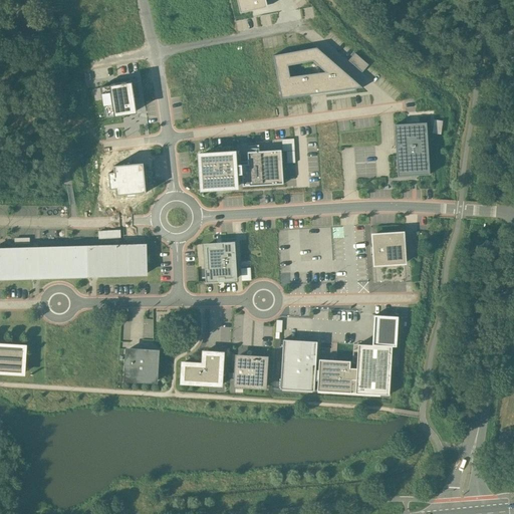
[(237,0),(240,13),(268,7),(265,0),(237,0)]
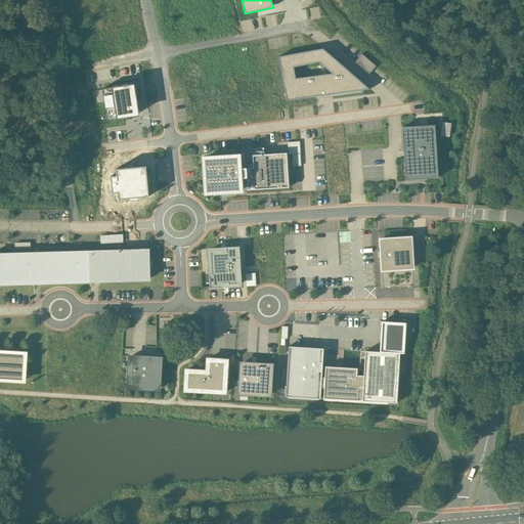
[(322,48),(278,56),(287,100),(369,89),(322,48)]
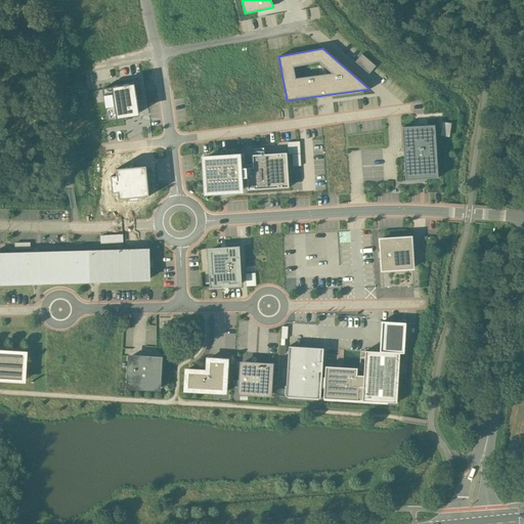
[(102,89),(107,121),(139,116),(134,84),(102,89)]
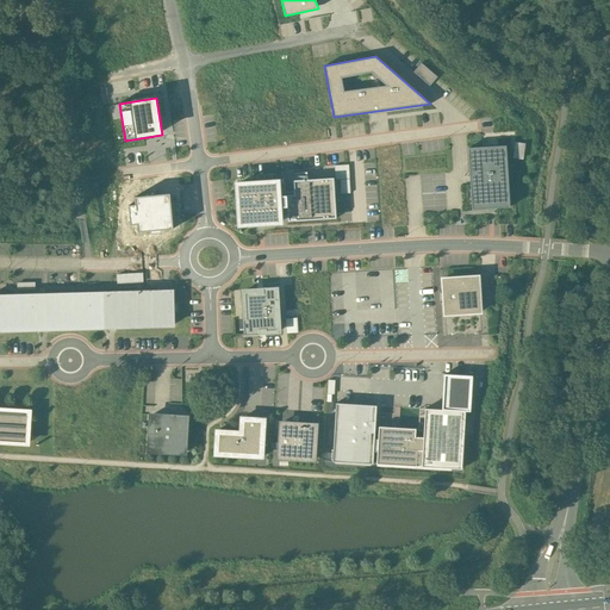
[(516,157),(526,159),(528,143),(518,142),(516,157)]
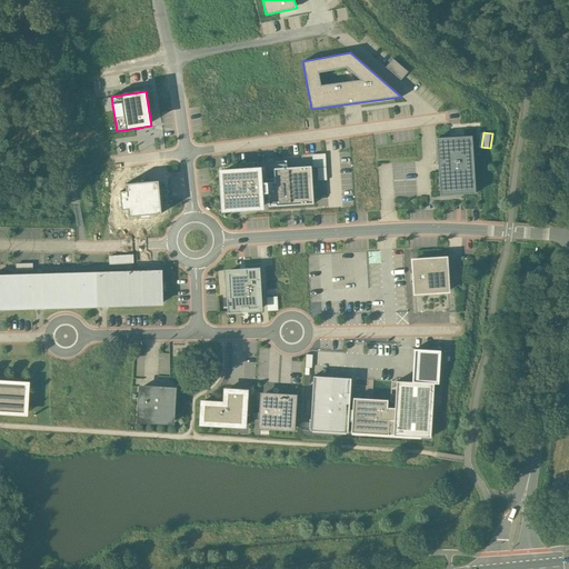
[(472,136),(437,138),(440,196),(476,193),(472,136)]
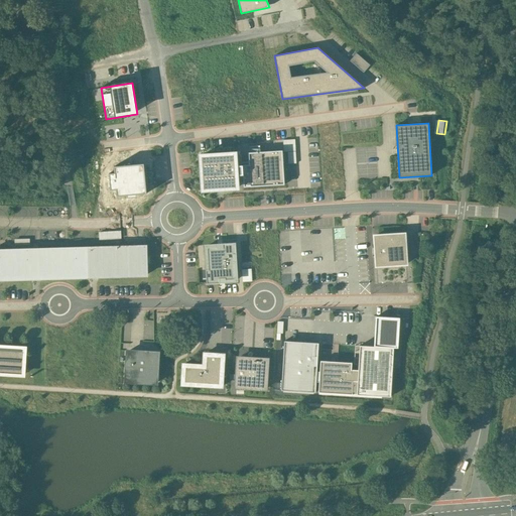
[(285,149),(285,141),(251,143),(252,151),(285,149)]
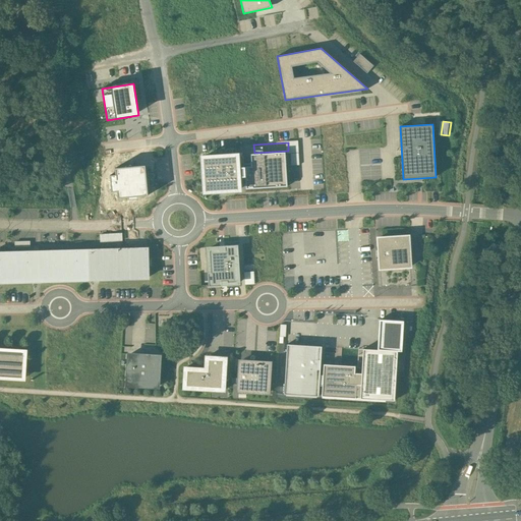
[(246,189),(287,186),(285,152),(250,155),(251,167),(244,167),(245,177),(246,189)]
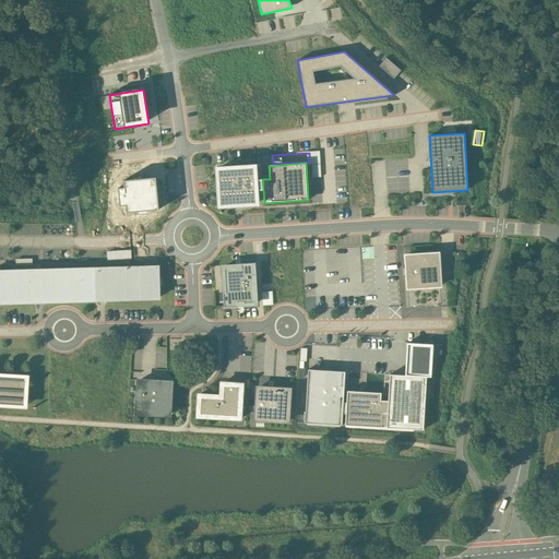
[(254,166),(217,169),(219,206),(257,203),(256,190),(256,180),(254,167),(254,166)]
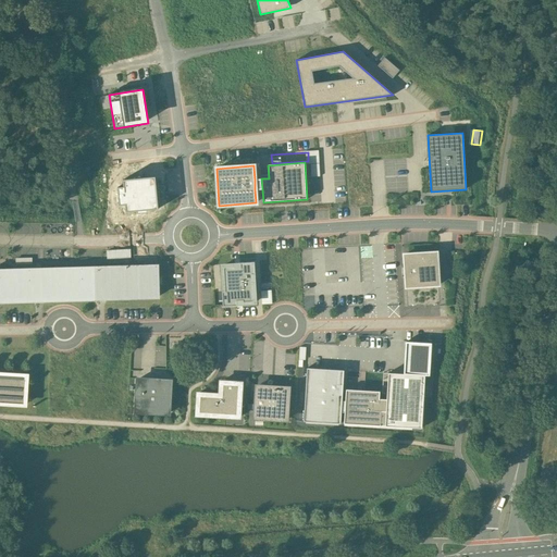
[(125,205),(126,212),(158,209),(156,176),(123,180),(124,187),(118,187),(119,206),(125,205)]
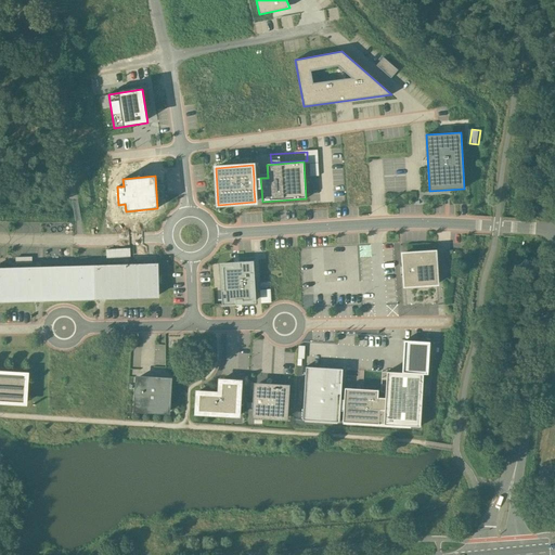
[(129,248),(107,250),(107,258),(129,257),(129,248)]
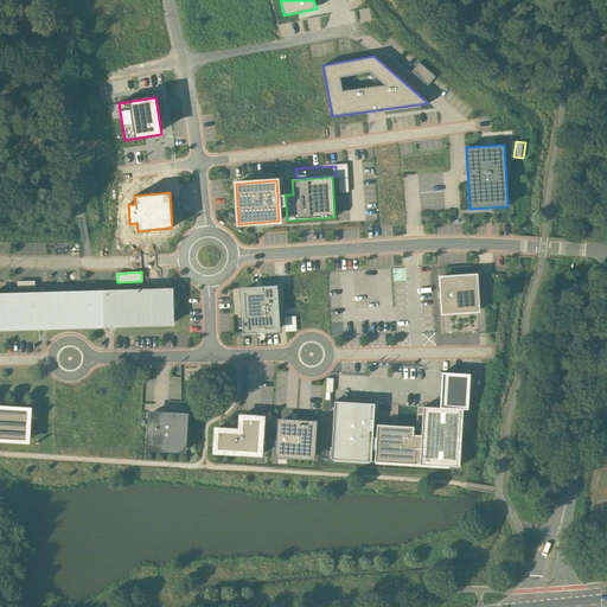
[(475,275),(440,278),(442,313),(478,311),(475,275)]
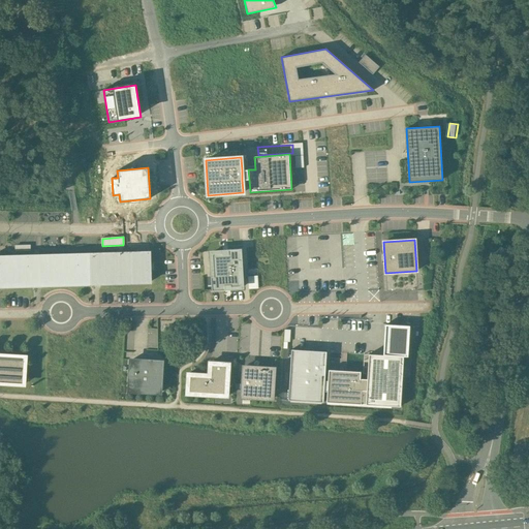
[(223,252),(211,252),(213,276),(211,277),(211,279),(213,279),(214,288),(212,289),(212,291),(225,290),(225,286),(230,286),(230,288),(242,287),(240,261),(242,260),(242,249),(227,249),(228,253),(223,254),(223,252)]
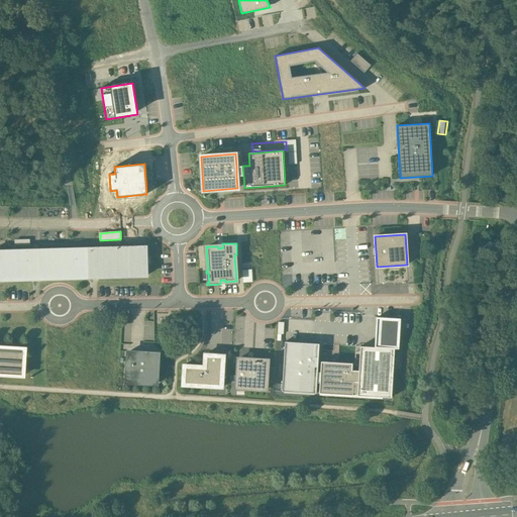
[(146,246),(0,249),(0,280),(147,275),(147,264),(150,264),(149,257),(146,257),(146,246)]
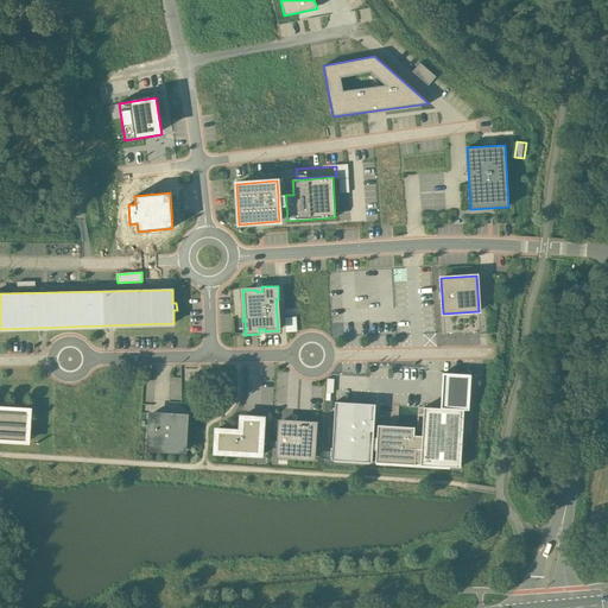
[(285,317),(286,333),(297,331),(296,317),(285,317)]
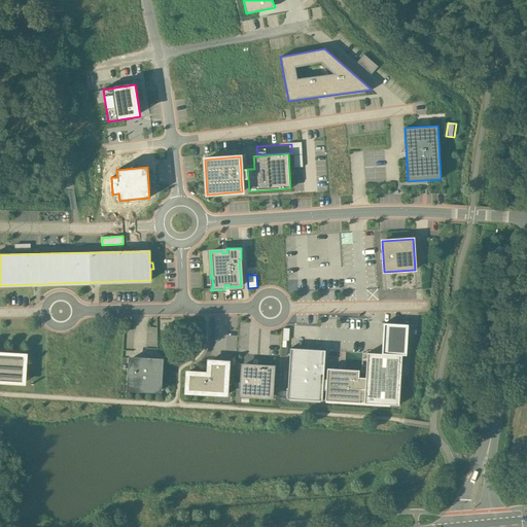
[(382,354),(367,353),(365,378),(364,402),(364,403),(398,406),(401,355),(406,355),(408,325),(384,323),(382,354)]
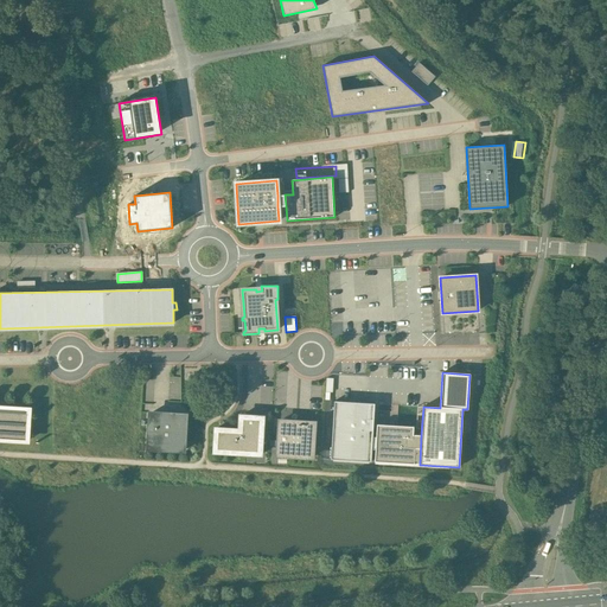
[(375,407),(334,404),(331,459),(371,461),(372,448),(372,438),(375,407)]
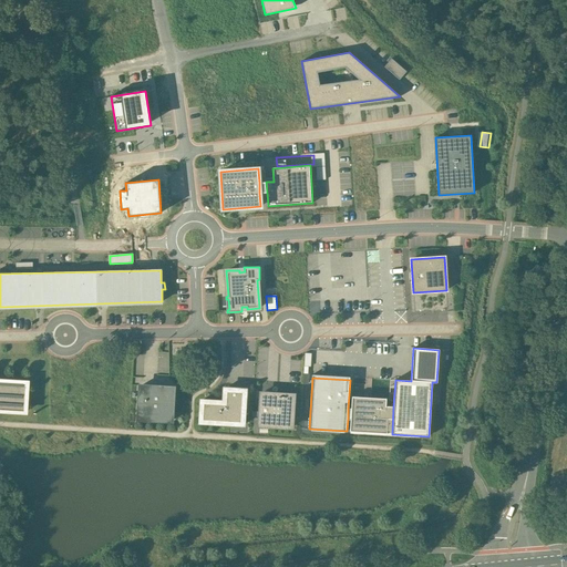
[(27,383),(0,381),(0,410),(26,412),(27,383)]
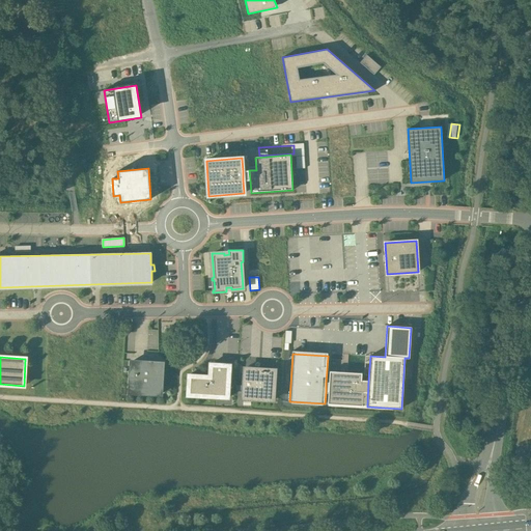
[(141,362),(132,361),(130,392),(161,394),(163,363),(150,363),(150,361),(142,361),(141,362)]
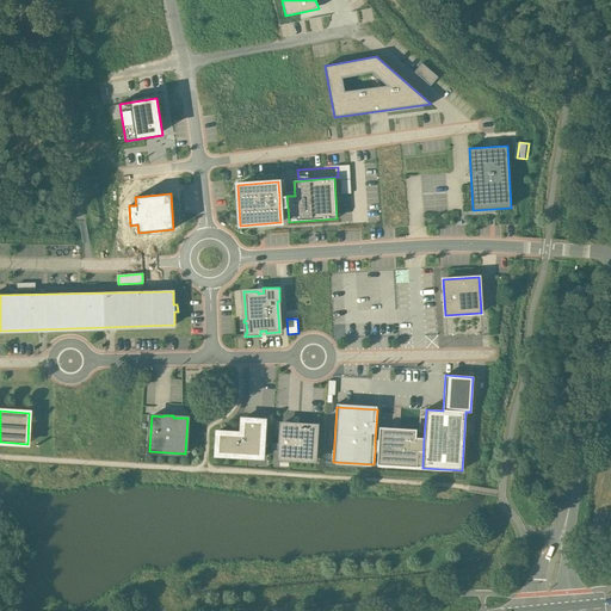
[(241,433),(217,432),(216,456),(263,458),(265,420),(242,419),(241,433)]
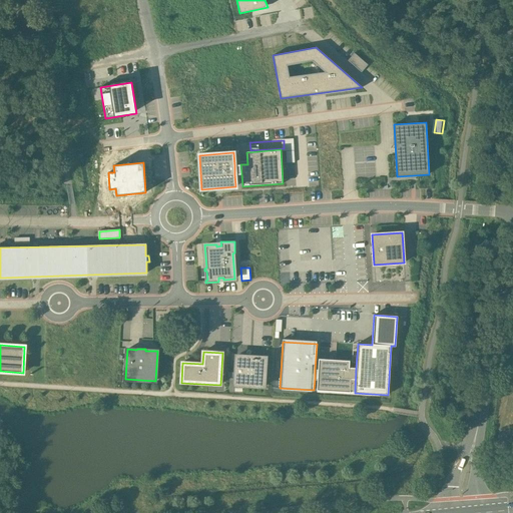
[(234,357),(233,384),(266,386),(268,359),(234,357)]
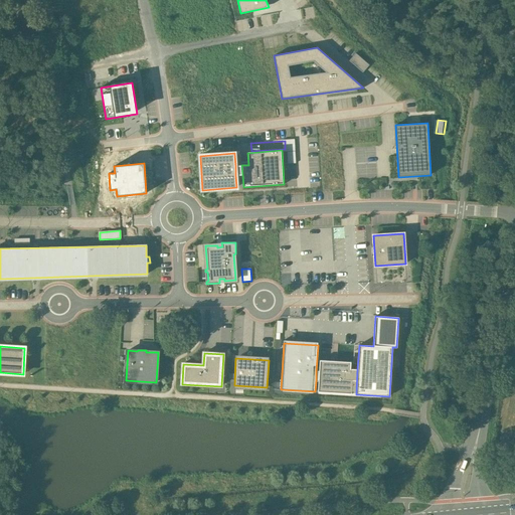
[(351,362),(320,360),(319,371),(322,371),(321,381),(319,380),(318,391),(351,394),(351,393),(356,393),(357,369),(350,369),(351,362)]
